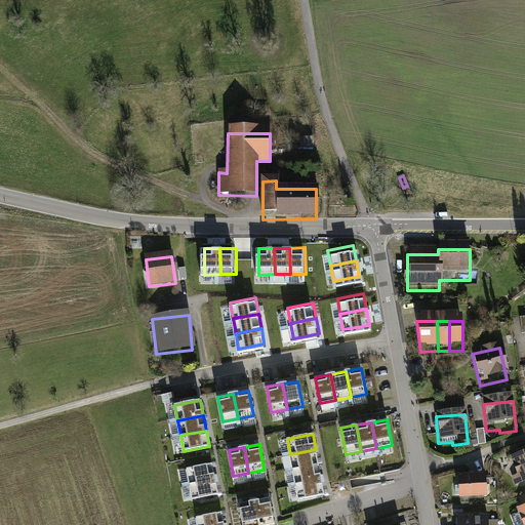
[(471,447),(462,450),(465,455),(472,452),(471,447)]
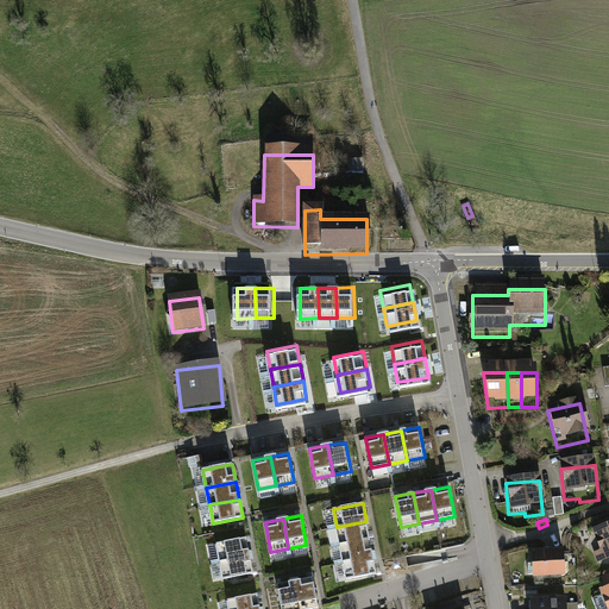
[(366,521),(337,527),(340,544),(370,539),(366,521)]
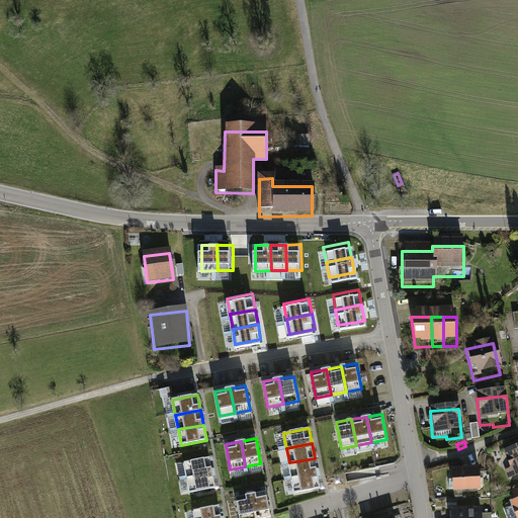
[(517,452),(502,459),(511,486),(517,483),(517,452)]
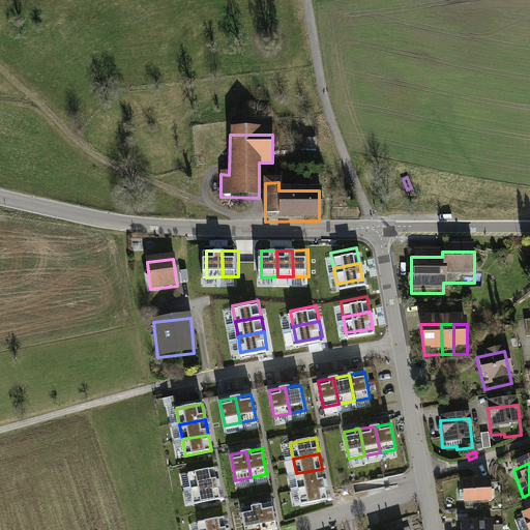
[(214,468),(188,473),(192,489),(217,483),(214,468)]
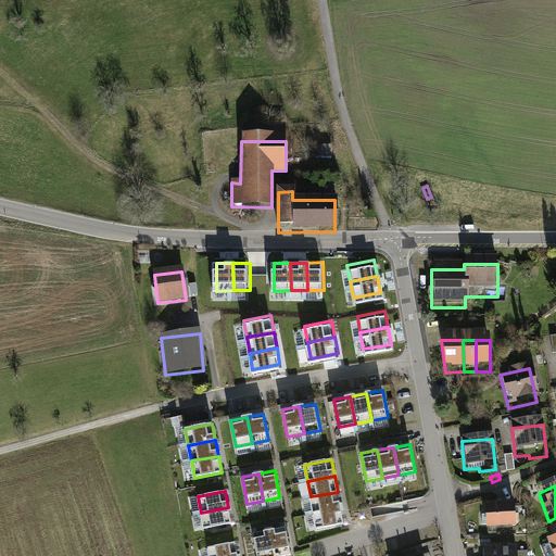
[(338,492),(311,496),(314,513),(341,507),(338,492)]
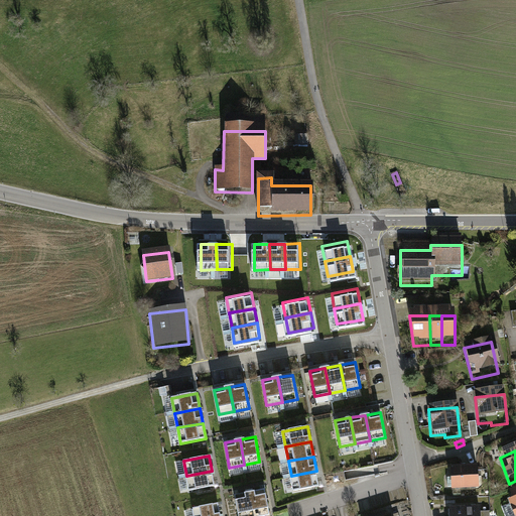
[(215,486),(212,471),(186,476),(189,491),(215,486)]
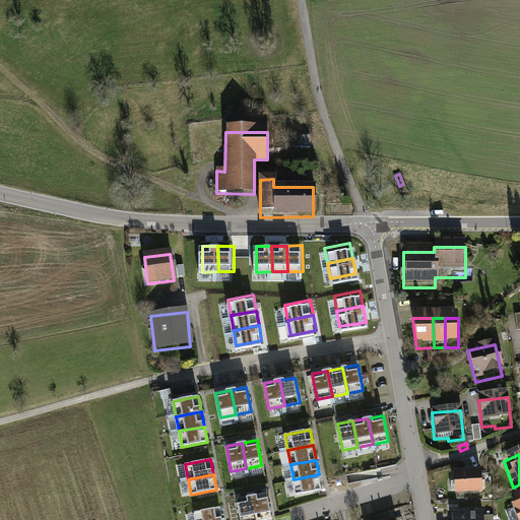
[(319,474),(294,479),(297,495),(322,490),(319,474)]
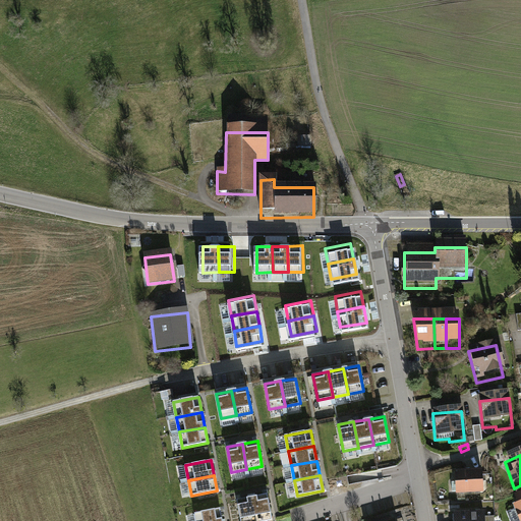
[(482,477),(452,477),(452,502),(483,501),(482,477)]
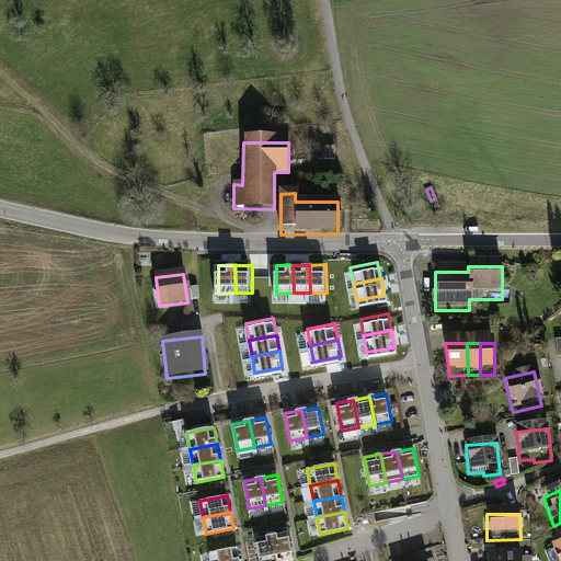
[(272,535),(276,560),(283,560),(294,559),(288,531),(272,535)]
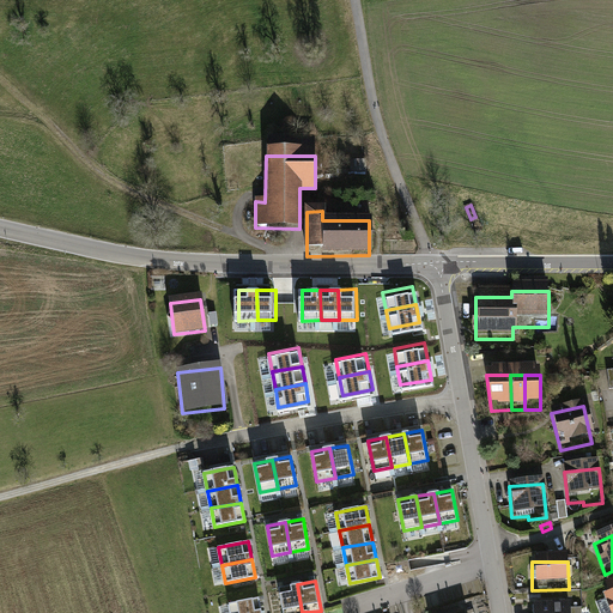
[(302,612),(297,584),(279,588),(283,612),(302,612)]
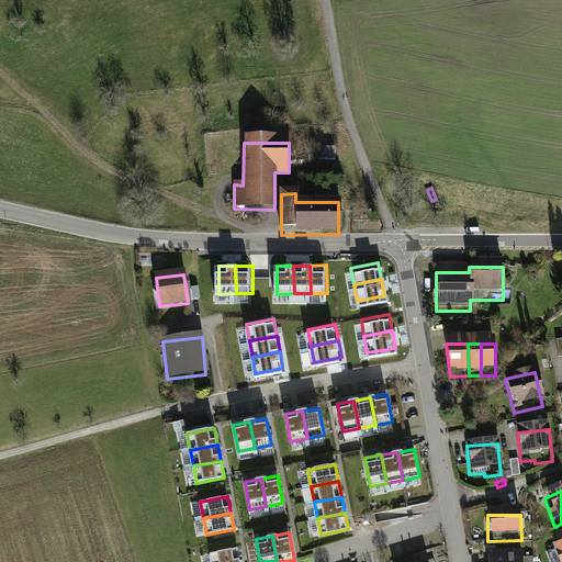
[(240,561),(238,548),(210,553),(211,561),(240,561)]
